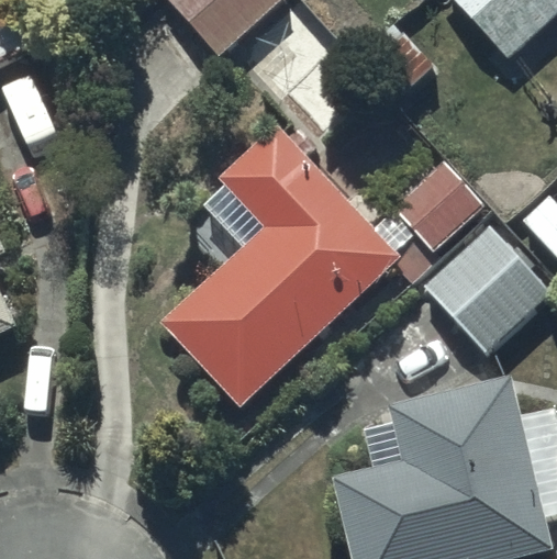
[(4,0),(0,0),(0,57),(26,45),(4,0)]
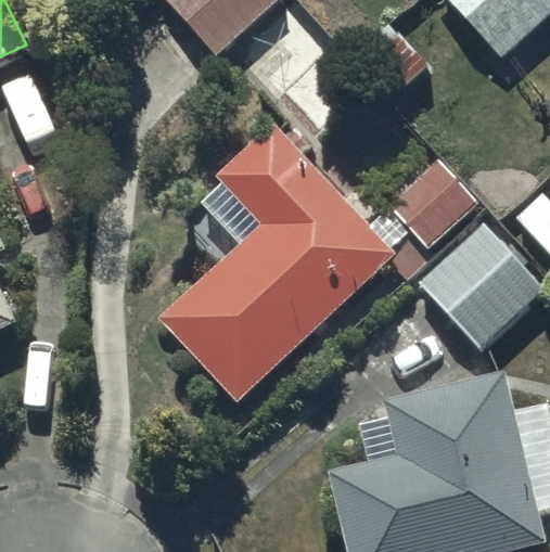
[(164,0),(213,55),(276,0),(164,0)]
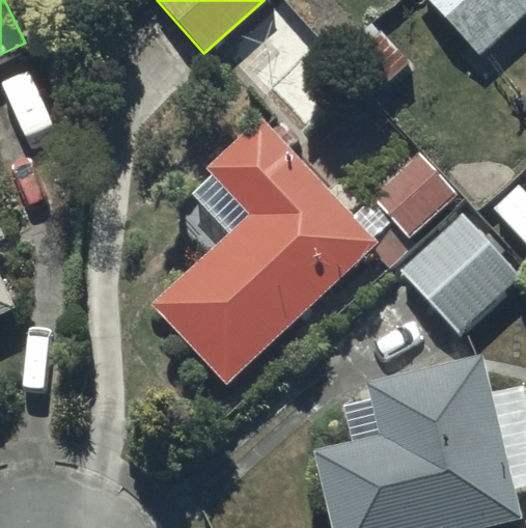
[(525,0),(426,0),(479,53),(525,5),(525,0)]
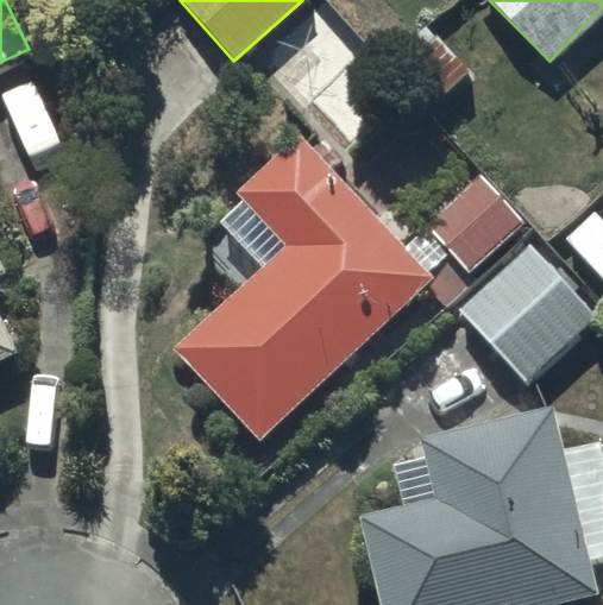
[(261,265),(174,345),(261,439),(422,290),(443,310),(476,279),(468,270),(520,221),(478,176),(403,245),(296,128),(232,188),(240,196),(218,218),(261,265)]
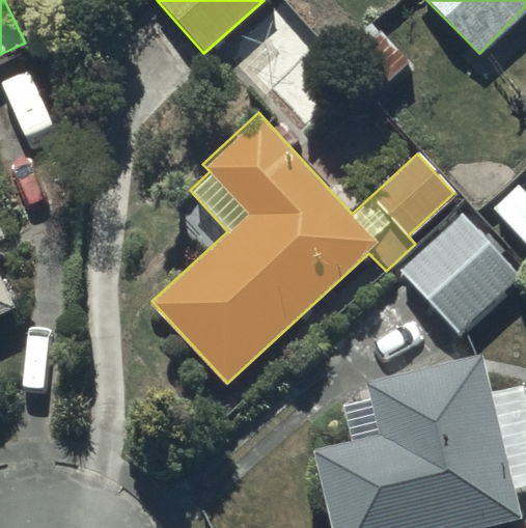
[(461,215),(399,270),(458,334),(518,278),(461,215)]
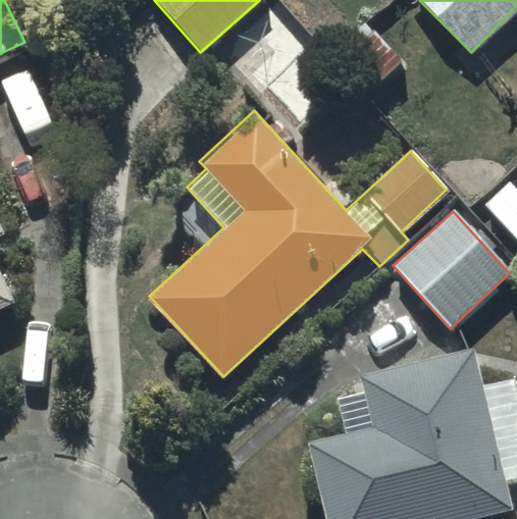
[(0,308),(15,302),(0,269),(0,234),(5,231),(0,219),(0,308)]
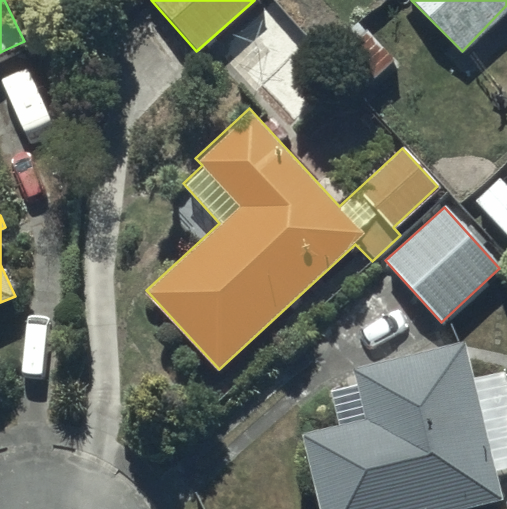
[(475,378),(466,339),(353,365),(357,380),(330,386),(339,424),(300,433),(317,508),(459,508),(501,499),(493,468),(506,465),(506,381),(505,371),(475,378)]
